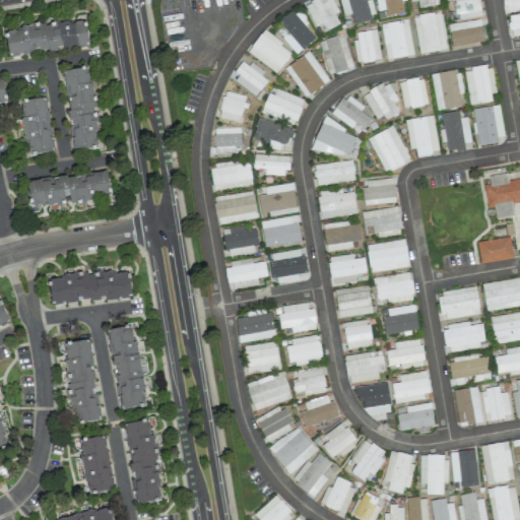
[(322,23),(325,31),(339,23),(334,14),(338,12),(331,0),(313,0),(304,5),(315,27),(322,23)]
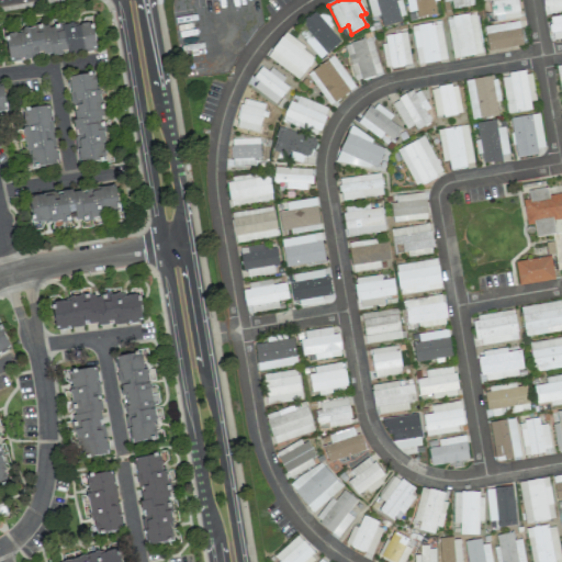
[(400,0),(398,0),(394,1),(394,0),(366,0),(370,17),(379,14),(382,26),(405,21),(400,0)]
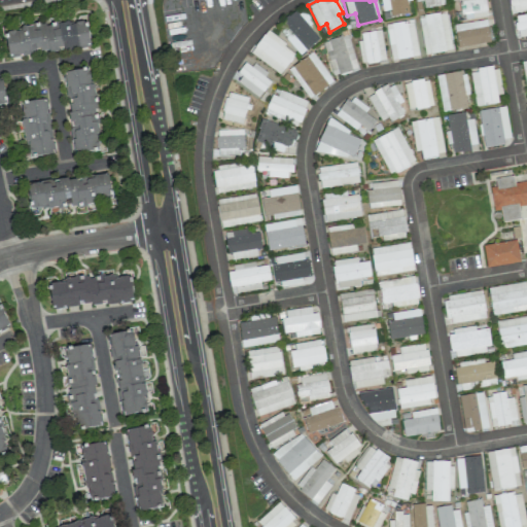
[(408,0),(380,0),(382,12),(390,11),(390,16),(409,14),(407,2),(409,2),(408,0)]
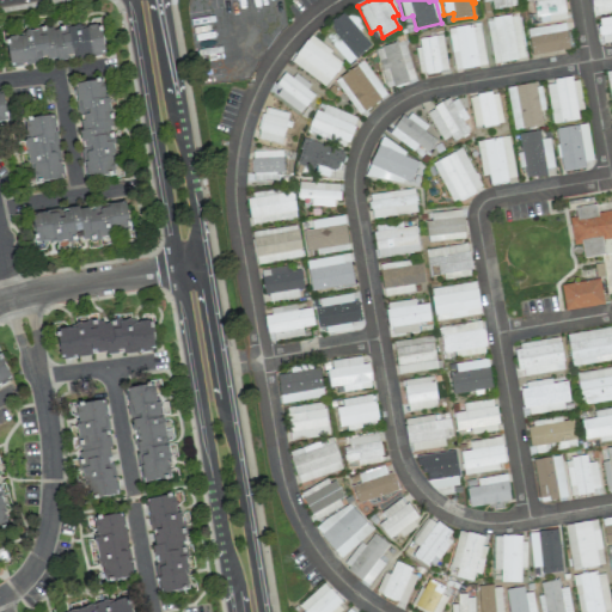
[(493,10),(516,5),(515,0),(482,0),(482,2),(490,1),(493,10)]
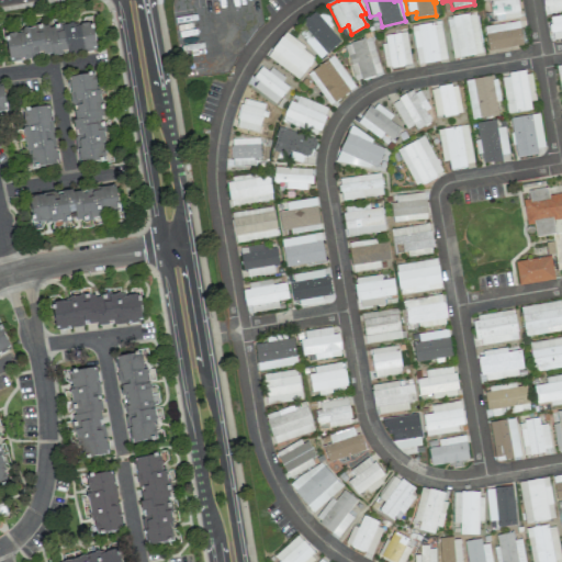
[(518,19),(517,0),(491,0),(492,20),(518,19)]
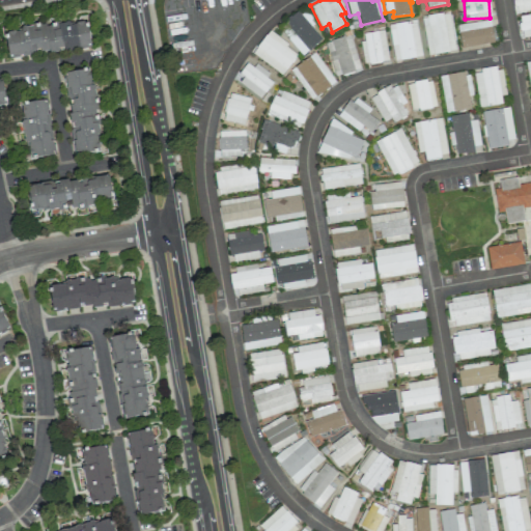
[(323,40),(303,9),(279,25),(299,56),(323,40)]
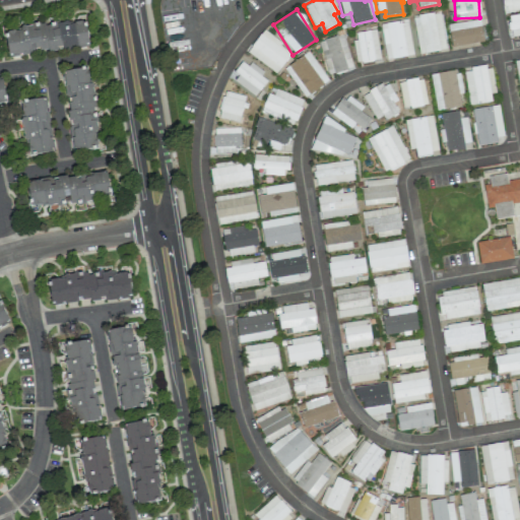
[(418,54),(447,50),(441,12),(413,16),(418,54)]
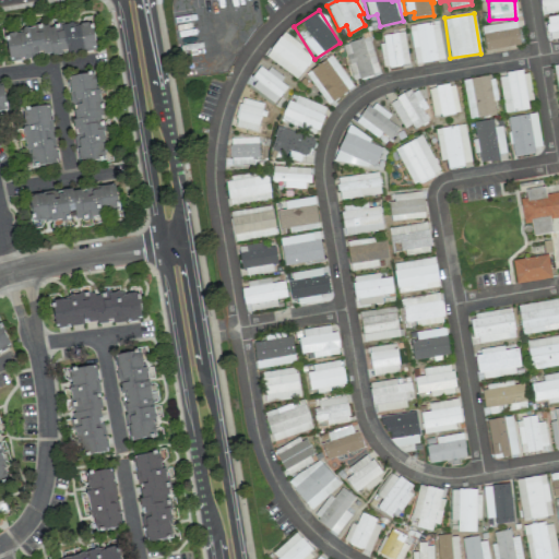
[(408,26),(416,64),(444,59),(437,21),(408,26)]
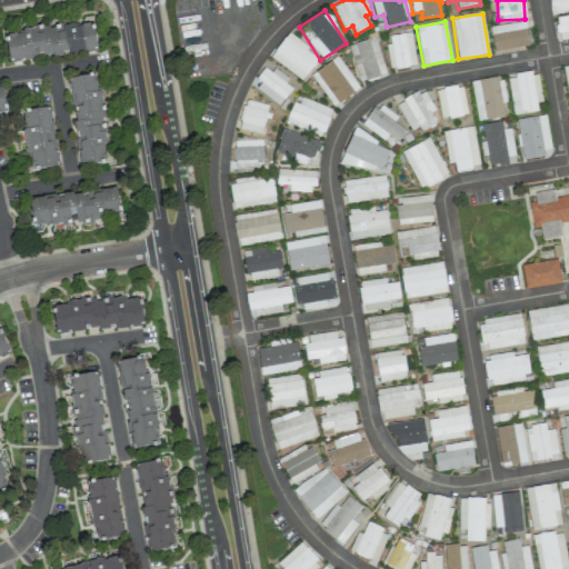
[(96,51),(92,22),(5,33),(9,62),(96,51)]
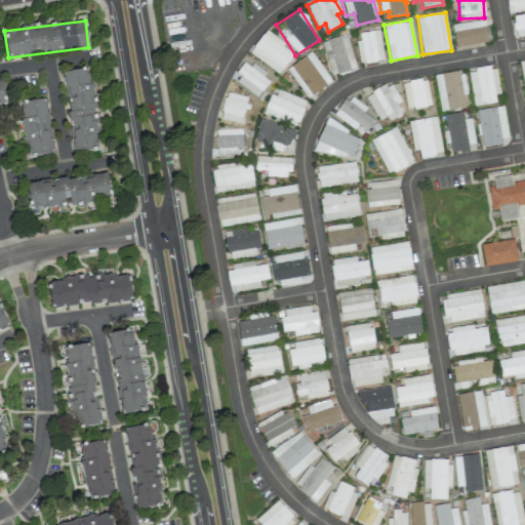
[(453,24),(454,46),(487,43),(485,21),(453,24)]
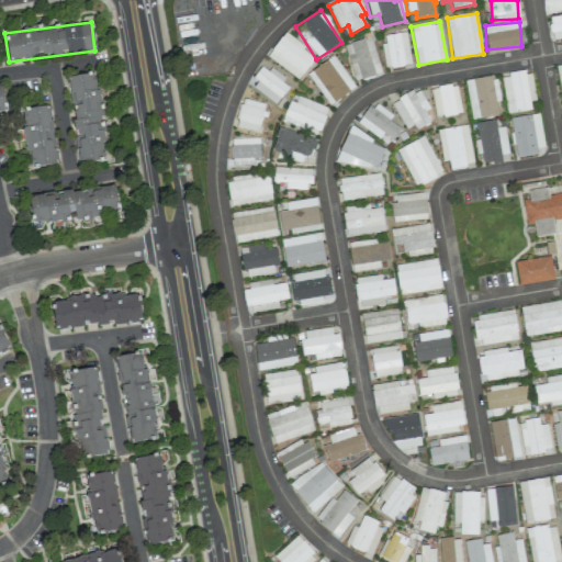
[(411,64),(405,32),(381,36),(386,68),(411,64)]
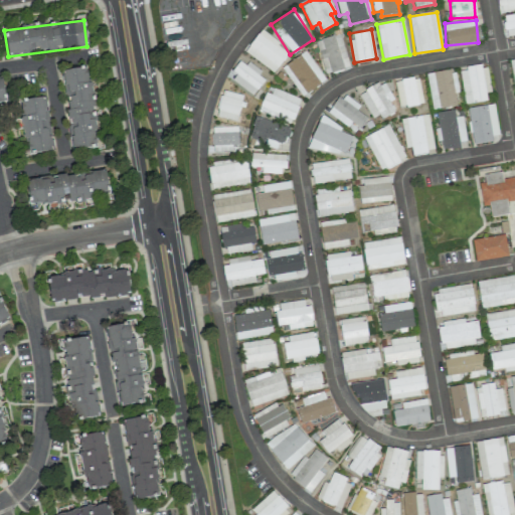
[(244,52),(274,72),(289,50),(260,30),(244,52)]
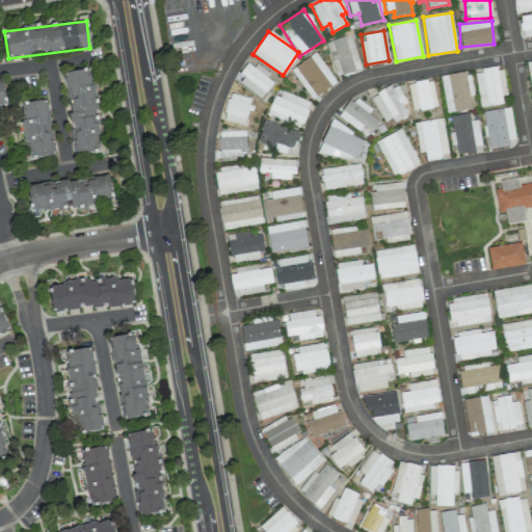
[(325,43),(336,77),(362,69),(350,34),(325,43)]
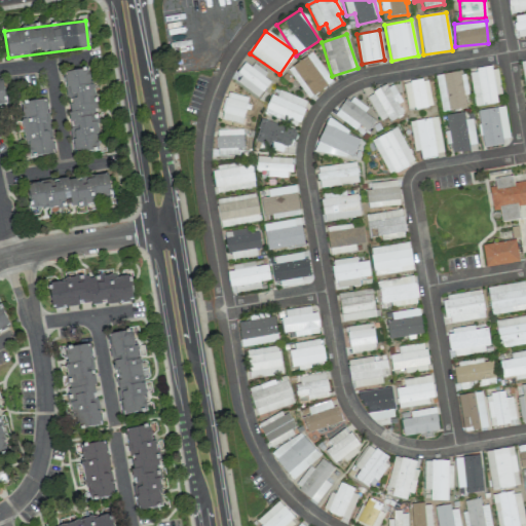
[(333,81),(310,51),(287,70),(309,99),(333,81)]
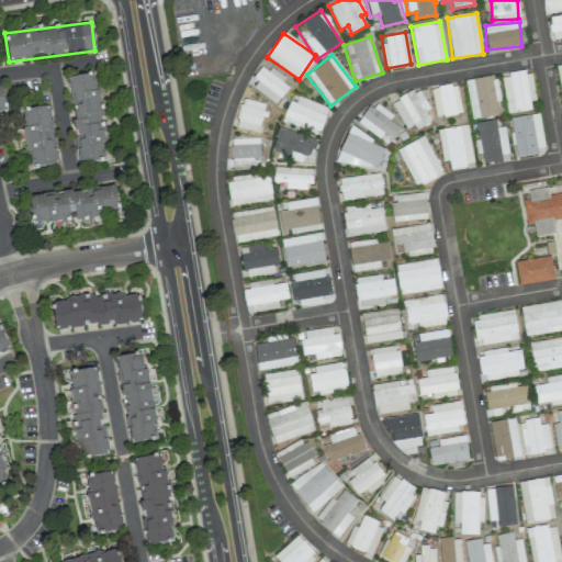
[(290,86),(262,64),(247,82),(276,104),(290,86)]
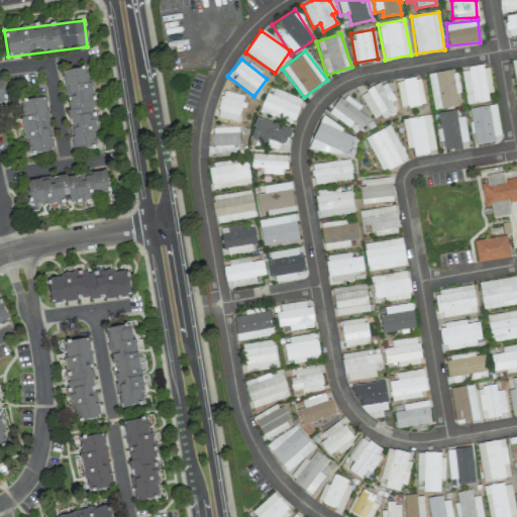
[(461,70),(466,104),(492,101),(488,67),(461,70)]
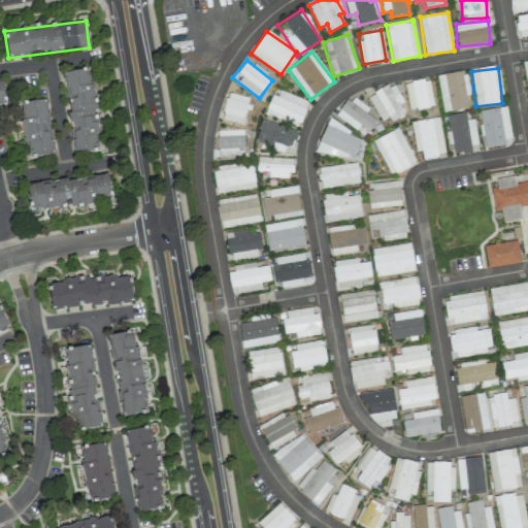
[(63,72),(74,155),(99,152),(96,134),(99,134),(93,84),(91,85),(88,69),(63,72)]
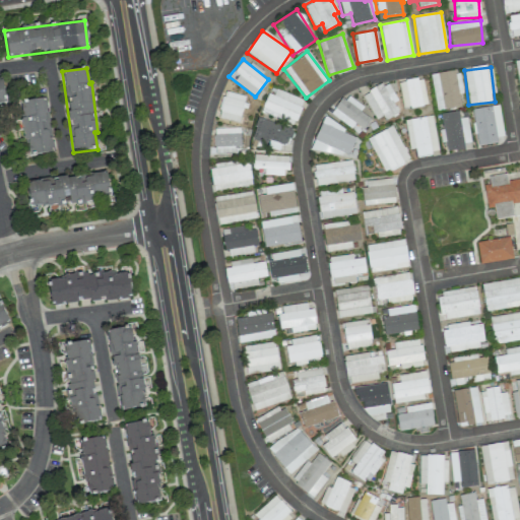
[(431,73),(436,110),(461,107),(457,70),(431,73)]
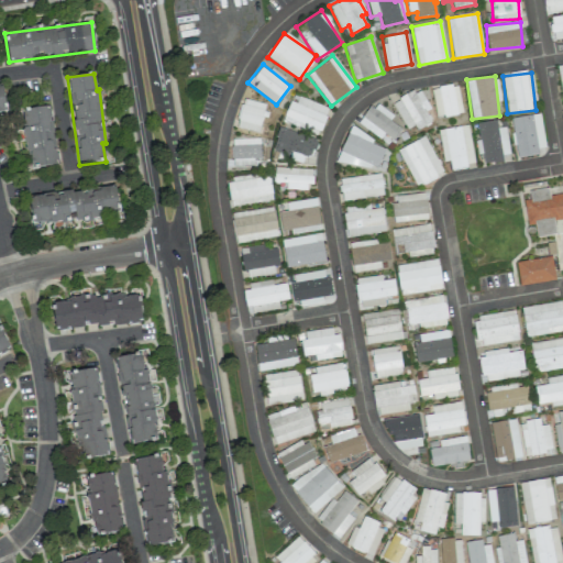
[(431,89),(437,118),(463,112),(457,84),(431,89)]
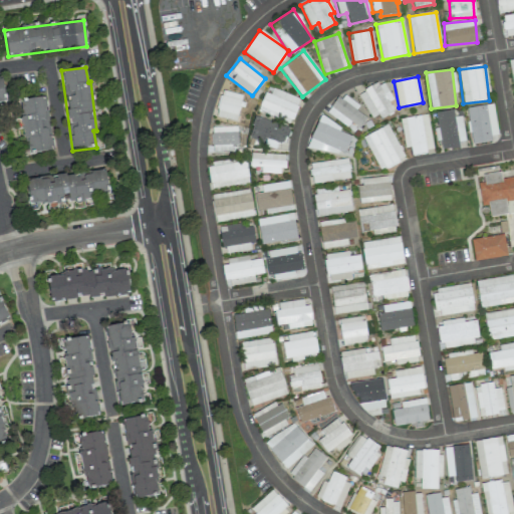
[(383,81),(358,91),(370,120),(393,111),(389,101),(392,99),(383,81)]
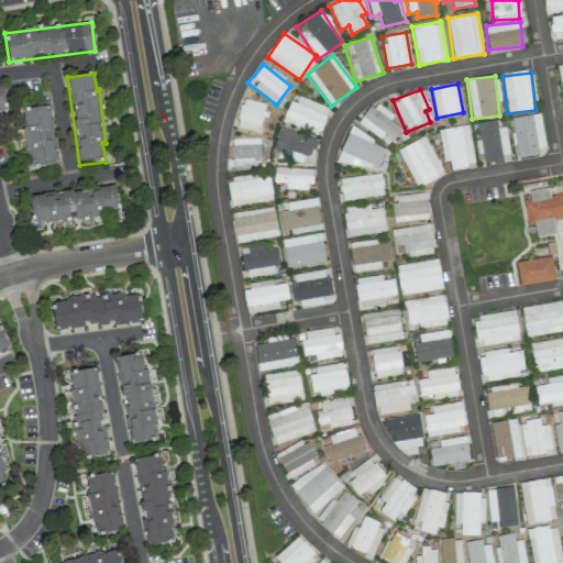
[(329,108),(294,95),(284,122),(319,135),(329,108)]
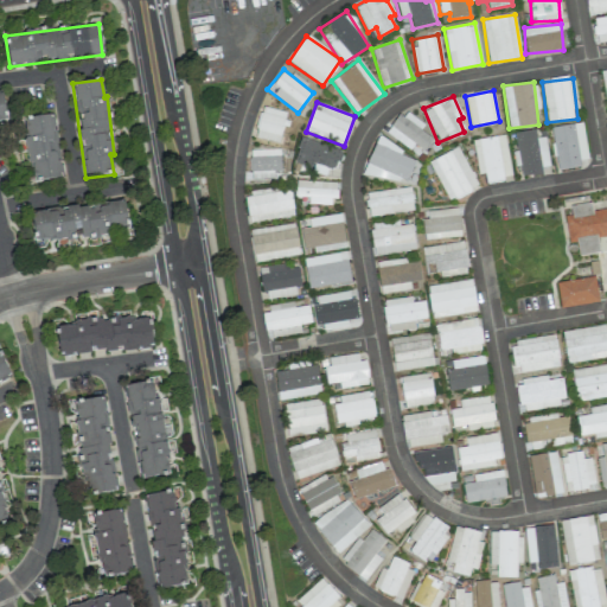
[(287,113),(262,106),(254,136),(279,144),(287,113)]
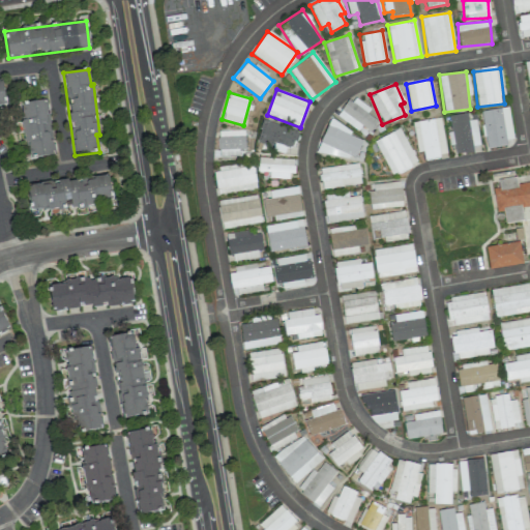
[(357,130),(361,125),(371,131),(378,122),(366,114),(371,109),(352,96),(337,117),(357,130)]
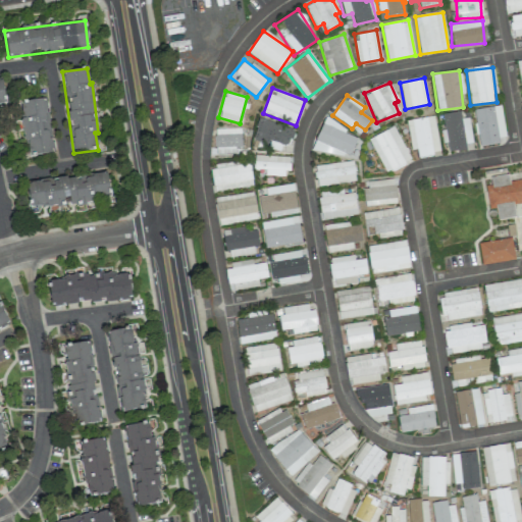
[(53,154),(46,98),(19,102),(27,157),(53,154)]
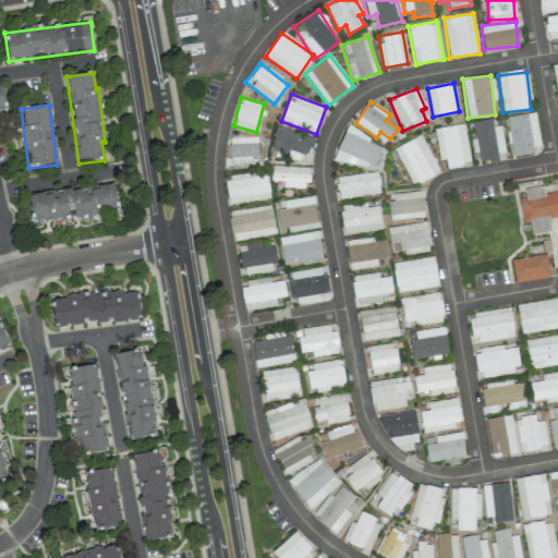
[(542,149),(534,112),(506,118),(512,155),(542,149)]
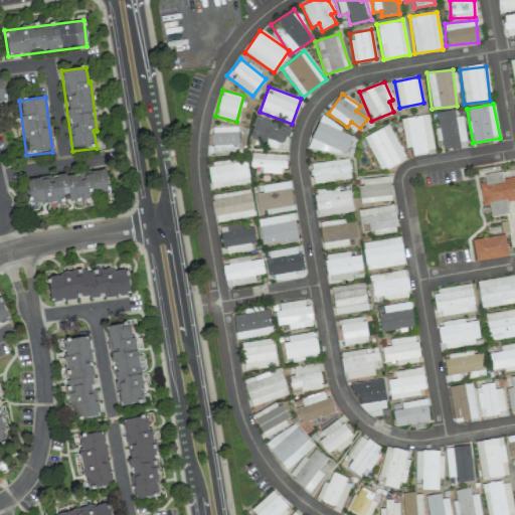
[(438,112),(442,150),(460,148),(459,142),(466,141),(463,116),(455,117),(454,110),(438,112)]
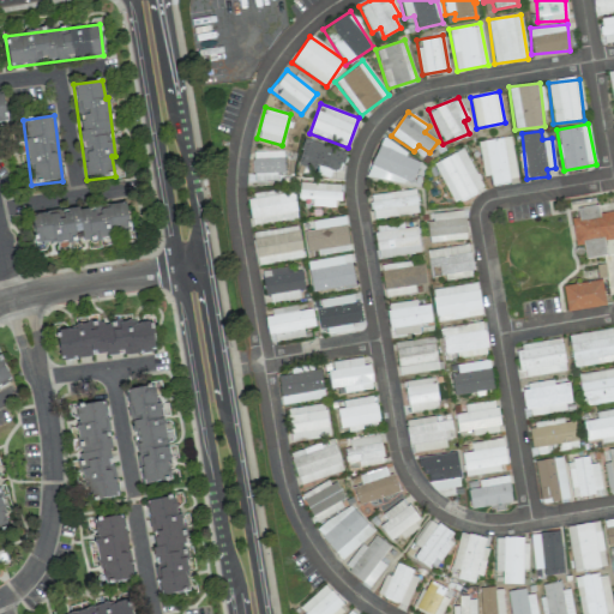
[(491,184),(516,181),(511,137),(479,140),(482,178),(491,176),(491,184)]
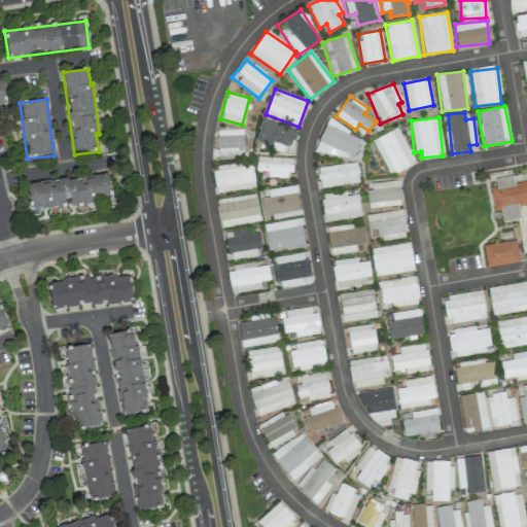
[(254,145),(293,153),(299,129),(259,120),(254,145)]
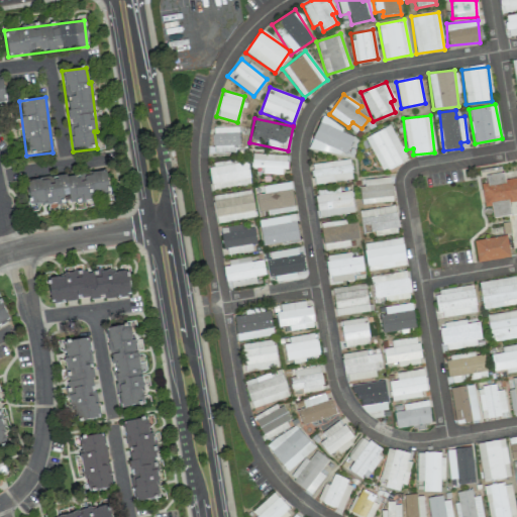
[(317,124),(314,149),(340,151),(342,126),(317,124)]
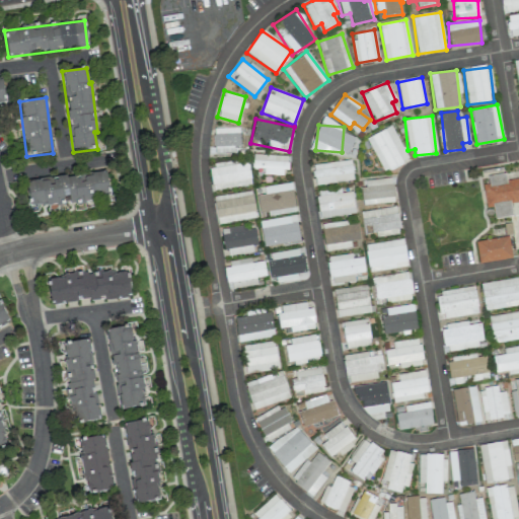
[(410,159),(391,125),(366,139),(384,172),(410,159)]
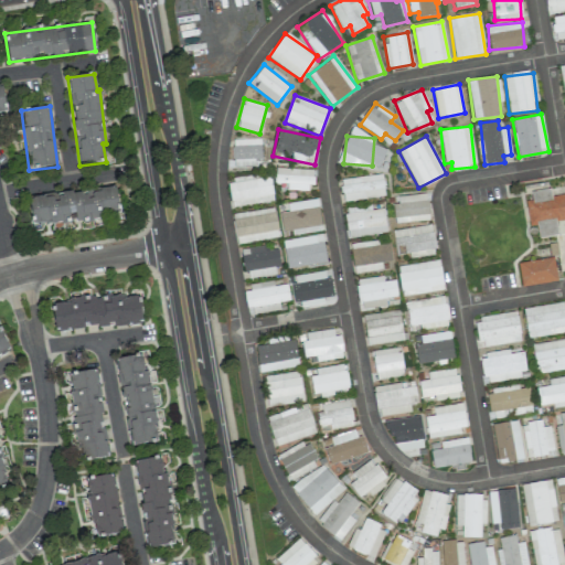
[(233,168),(254,167),(254,159),(260,159),(260,138),(232,139),(233,168)]
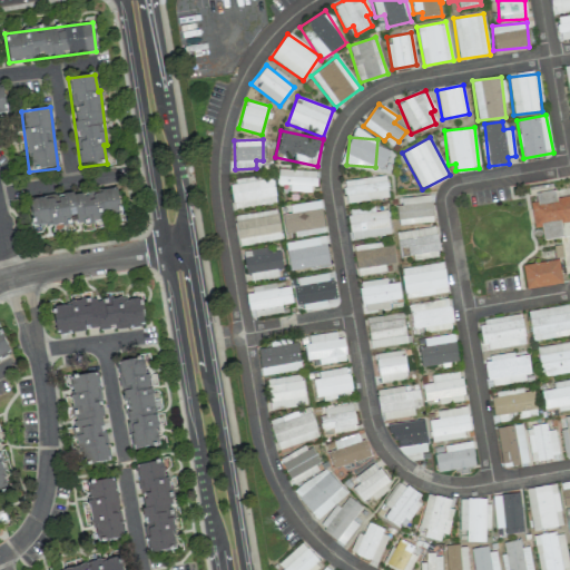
[(314,193),(314,172),(278,169),(277,190),(314,193)]
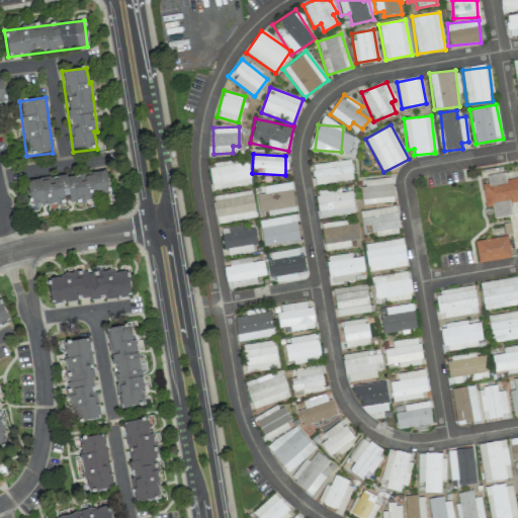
[(250,183),(247,160),(208,165),(211,189),(250,183)]
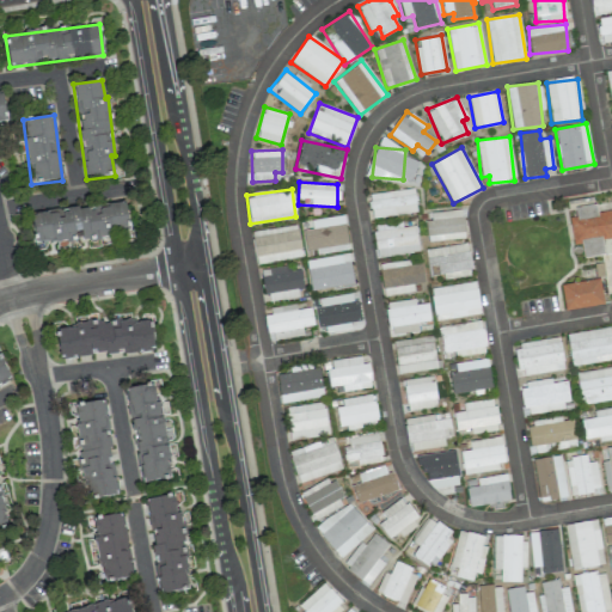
[(371,216),(416,214),(415,190),(369,193),(371,216)]
